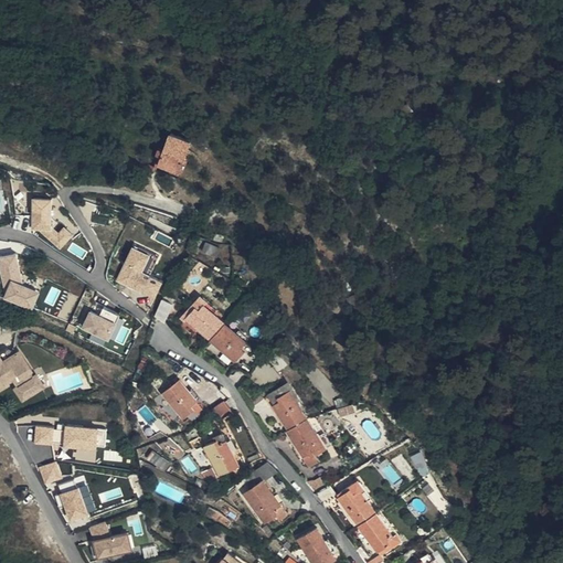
[(157,167),(176,174),(188,142),(169,135),(157,167)]
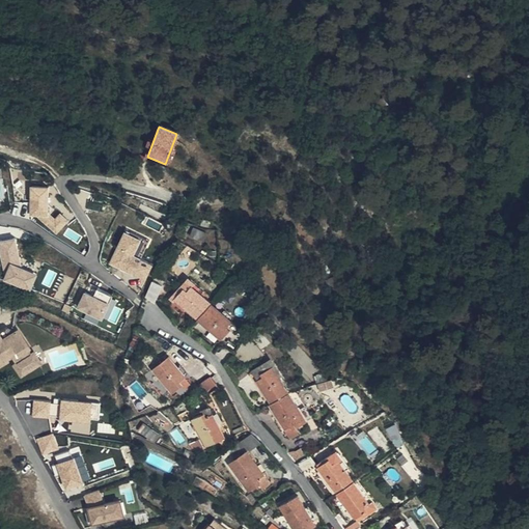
[(48,206),(48,187),(30,187),(30,216),(34,216),(55,234),(66,222),(59,215),(54,221),(48,216),(53,211),(48,206)]
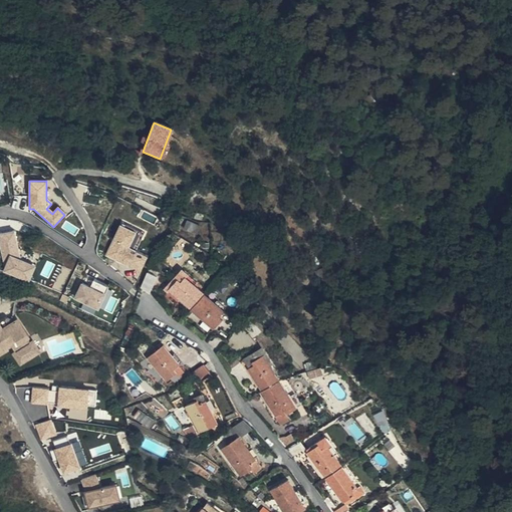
[(193,220),(202,221),(204,215),(194,213),(193,220)]
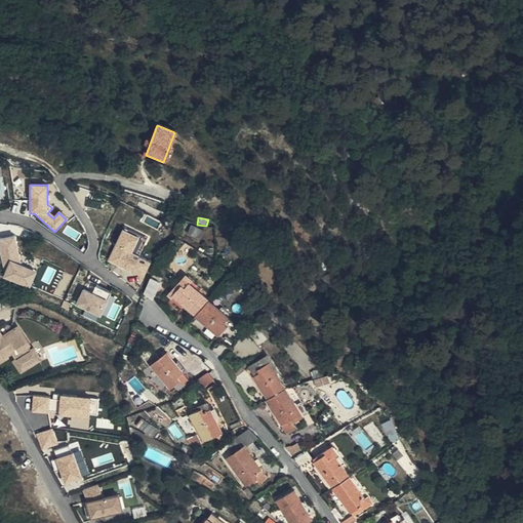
[(201,240),(204,232),(191,227),(188,235),(201,240)]
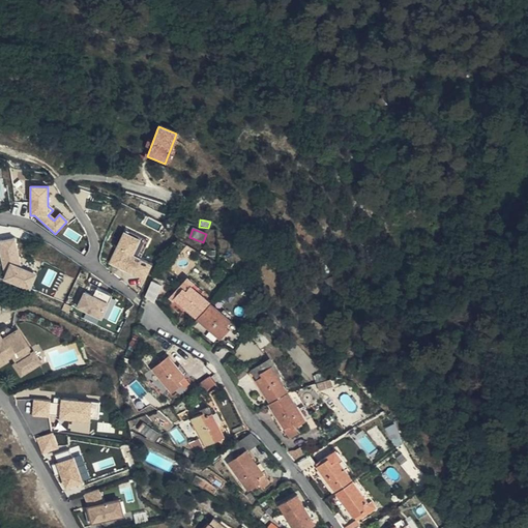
[(133,256),(140,239),(124,232),(109,264),(145,281),(152,265),(133,256)]
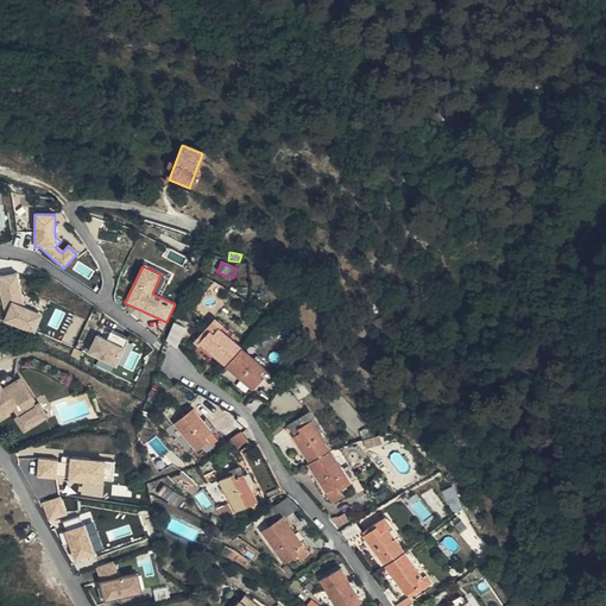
[(24,308),(17,275),(0,278),(0,294),(5,317),(4,321),(33,334),(42,315),(24,308)]
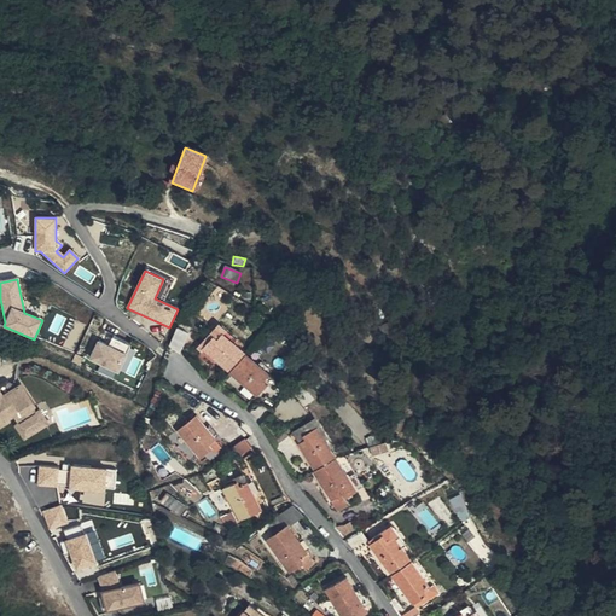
[(298,325),(308,335),(317,327),(307,317),(298,325)]
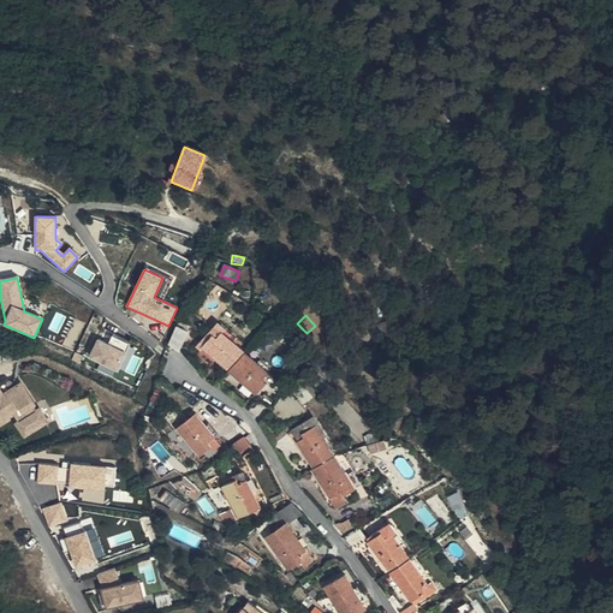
[(215,339),(220,333),(222,331),(215,325),(208,333),(210,335),(215,339)]
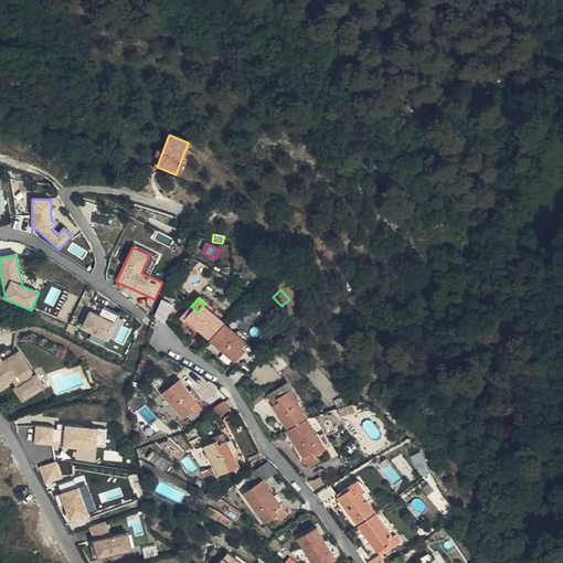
[(153,319),(165,322),(171,304),(160,299),(153,319)]
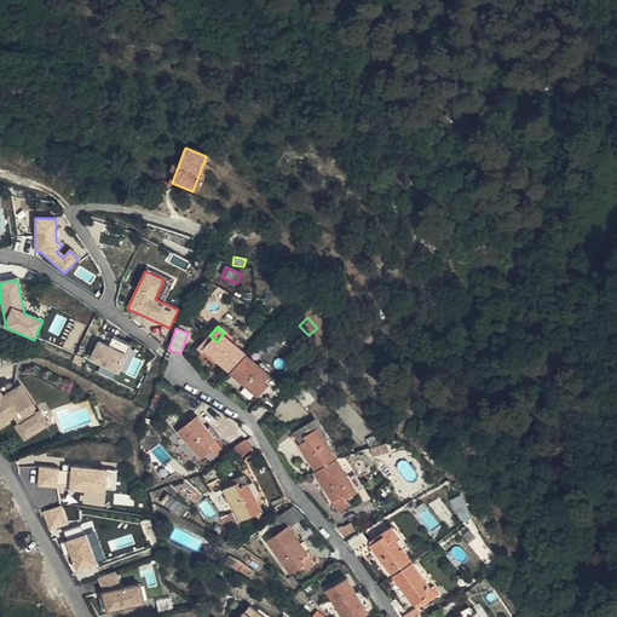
[(209,335),(199,347),(201,351),(212,338),(209,335)]
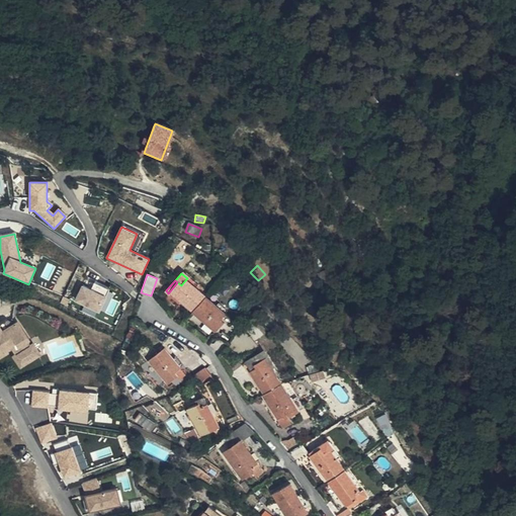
[(168,293),(170,294),(213,333),(223,323),(220,320),(224,315),(185,280),(181,285),(177,282),(168,293)]
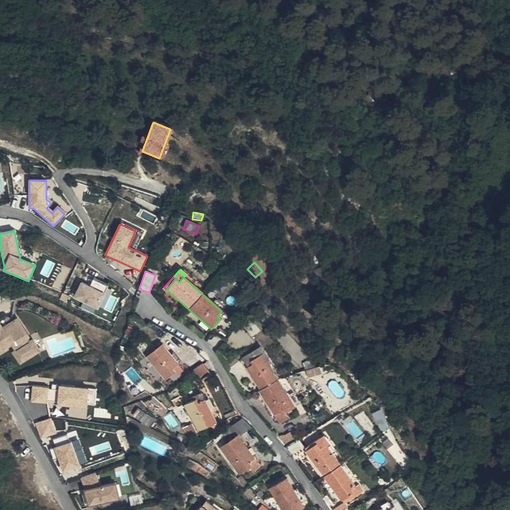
[(105,293),(81,282),(73,298),(97,309),(105,293)]
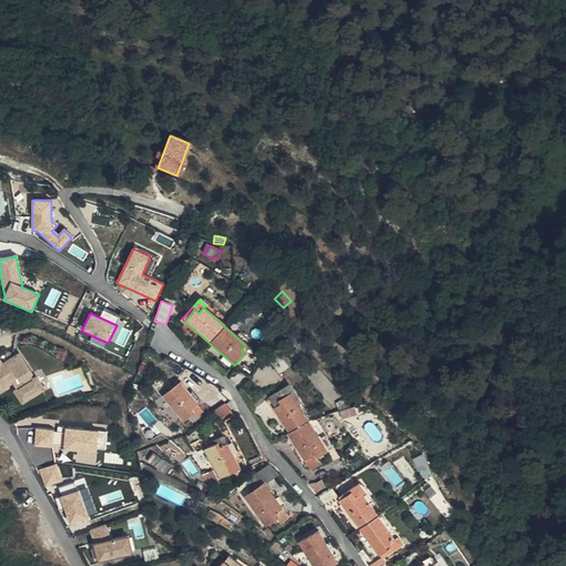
[(0,377),(6,386),(16,381),(21,390),(18,392),(23,402),(44,388),(39,380),(37,381),(21,357),(8,365),(6,367),(2,362),(0,363),(0,377)]
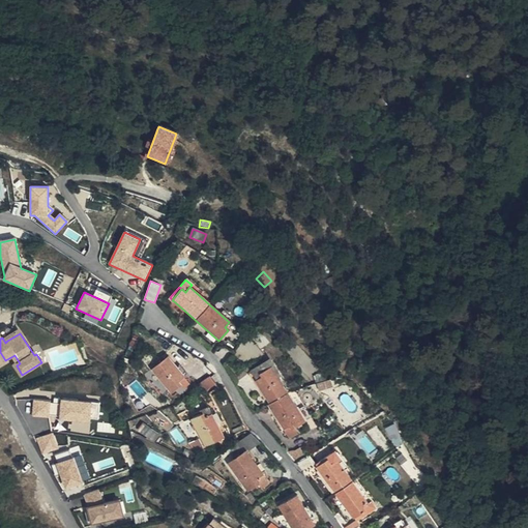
[(170,396),(185,382),(166,357),(150,371),(170,396)]
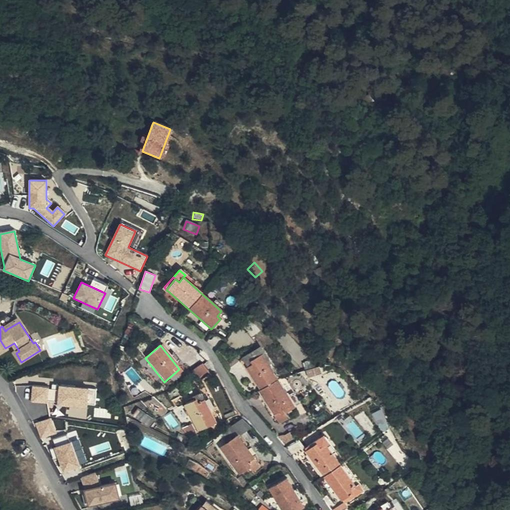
[(260,390),(276,380),(256,348),(240,358),(260,390)]
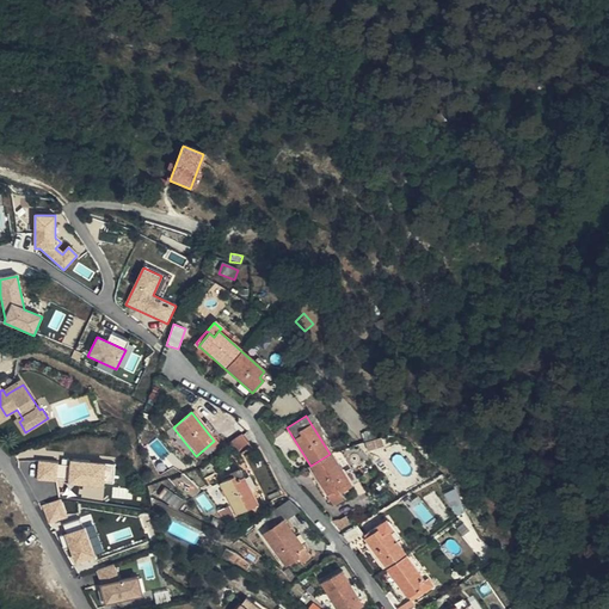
[(374,441),(371,432),(360,436),(363,444),(374,441)]
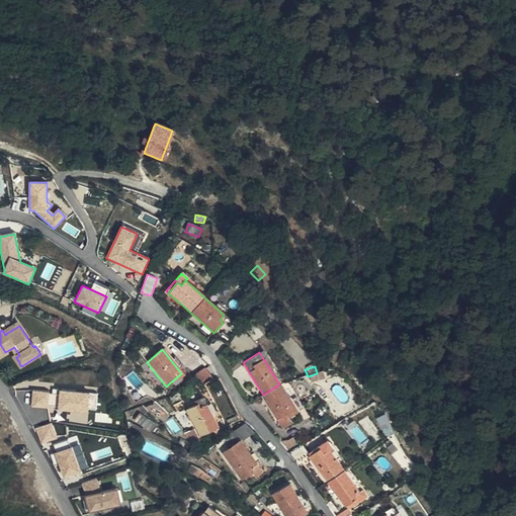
[(192,378),(198,383),(207,376),(203,369),(191,377),(192,378)]
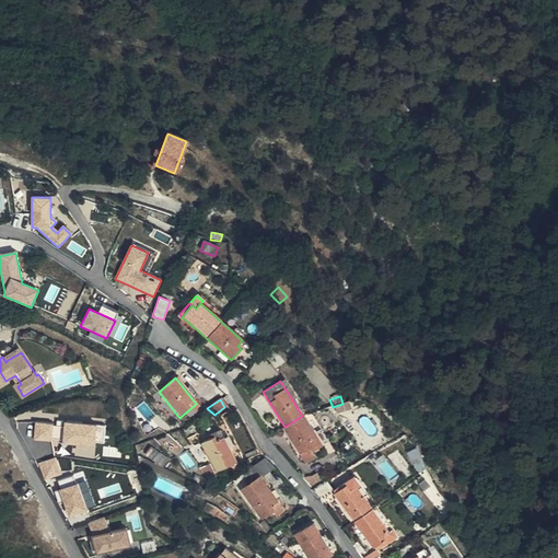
[(343,404),(333,407),(334,414),(345,410),(343,404)]
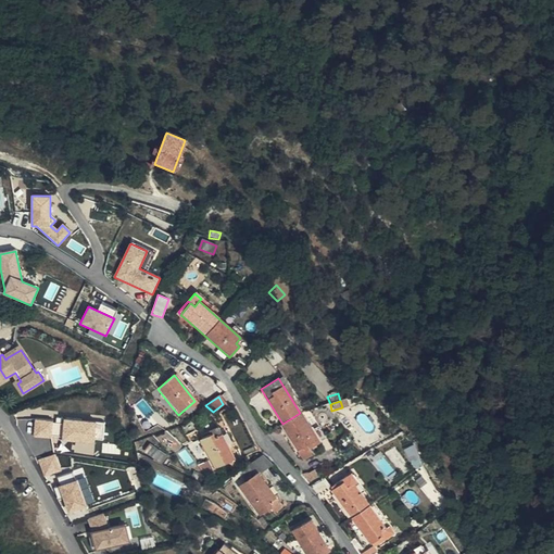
[(201,425),(213,412),(206,406),(196,419),(201,425)]
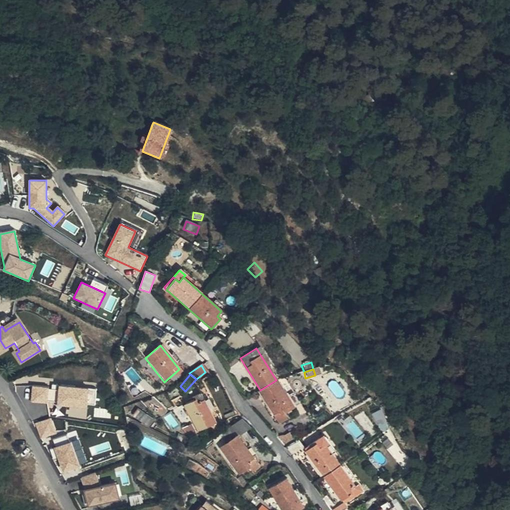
[(293,408),(276,380),(260,390),(257,391),(272,416),(280,412),(282,415),(293,408)]
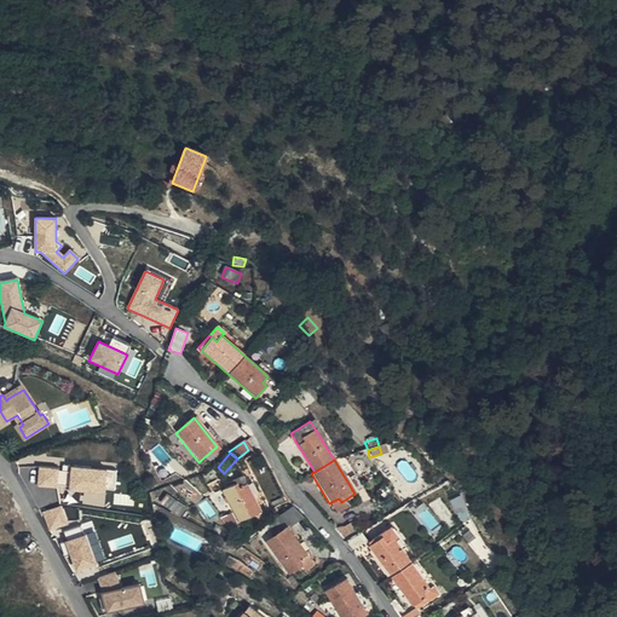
[(57,470),(40,468),(39,485),(57,488),(57,485),(69,486),(69,489),(104,492),(104,489),(114,489),(115,471),(64,466),(63,473),(57,472),(57,470)]
